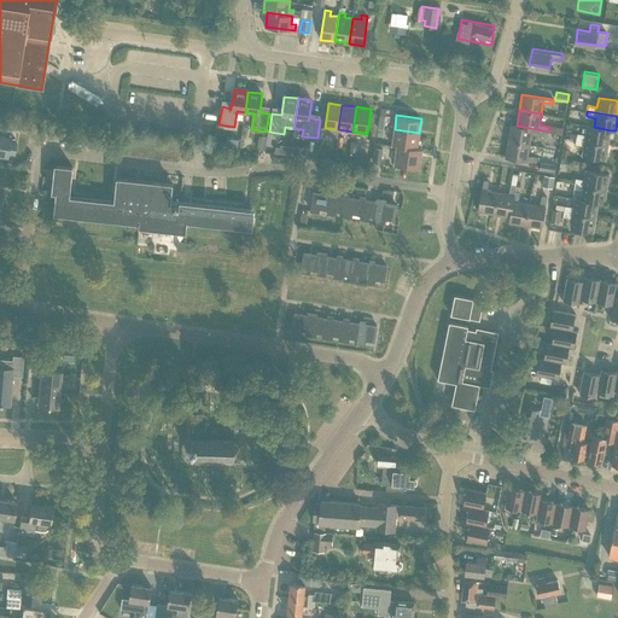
[(511,124),(508,141),(530,145),(531,133),(541,135),(542,130),(517,126),(511,124)]
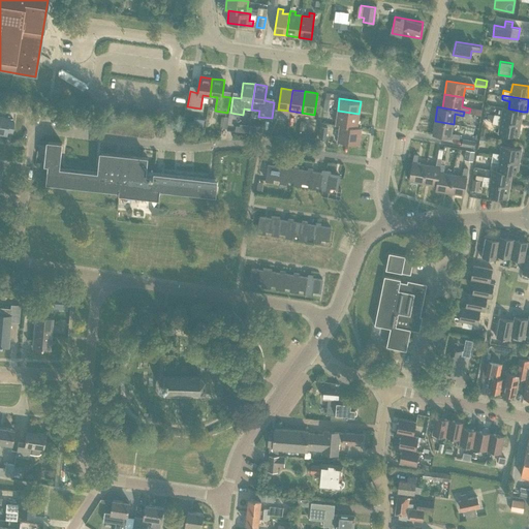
[(521,123),(523,112),(508,109),(503,107),(501,115),(494,114),(493,119),(521,123)]
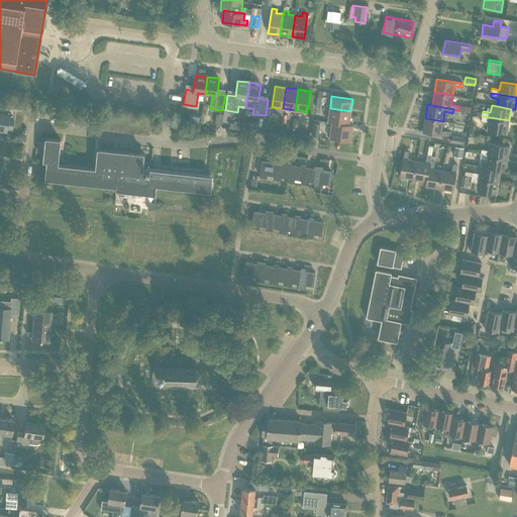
[(328,120),(332,121),(349,122),(350,111),(330,108),(328,120)]
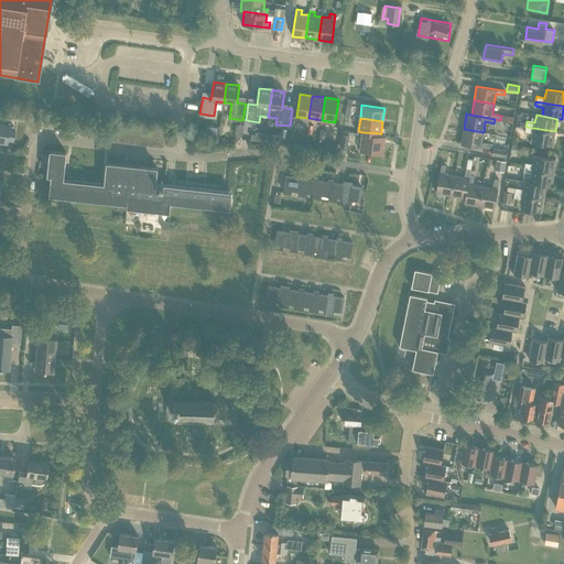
[(9,126),(0,123),(0,142),(7,144),(7,141),(12,141),(14,129),(9,129),(9,126)]
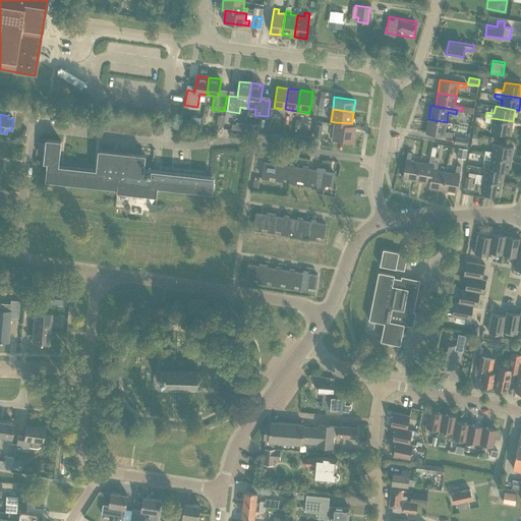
[(510,133),(513,121),(485,117),(485,121),(493,122),(490,130),(510,133)]
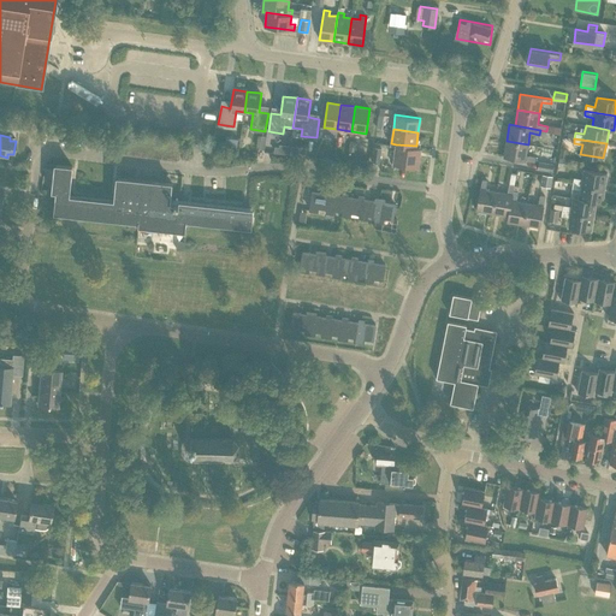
[(526,155),(528,144),(507,141),(503,157),(526,160),(534,161),(535,157),(526,155)]
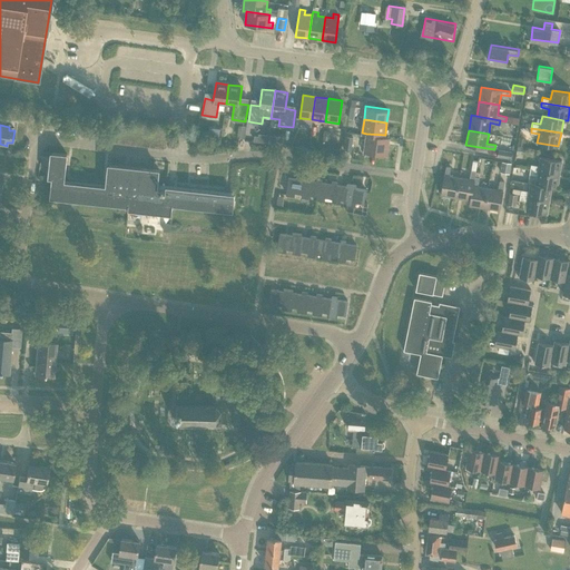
[(386,154),(390,136),(385,136),(366,134),(363,150),(386,154)]
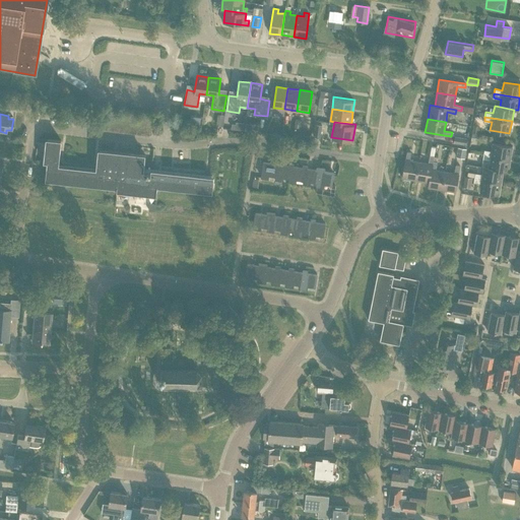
[(322,125),(316,124),(314,136),(320,137),(322,125)]
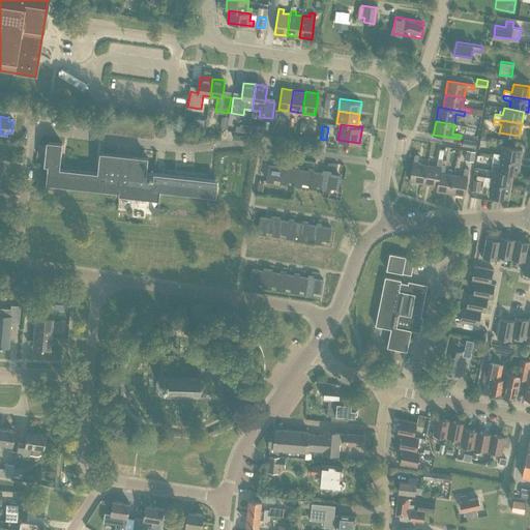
[(477,141),(464,139),(463,145),(476,148),(477,141)]
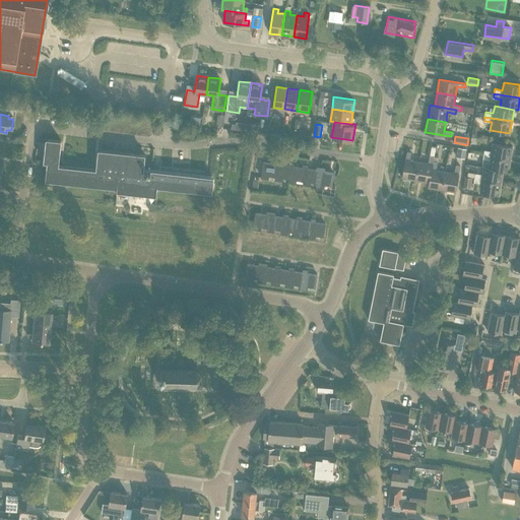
[(48,161),(47,180),(117,187),(117,191),(156,195),(157,186),(212,192),(213,178),(150,171),(150,172),(147,171),(147,173),(143,173),(145,155),(99,150),(96,171),(58,167),(61,140),(47,139),(45,160),(48,161)]
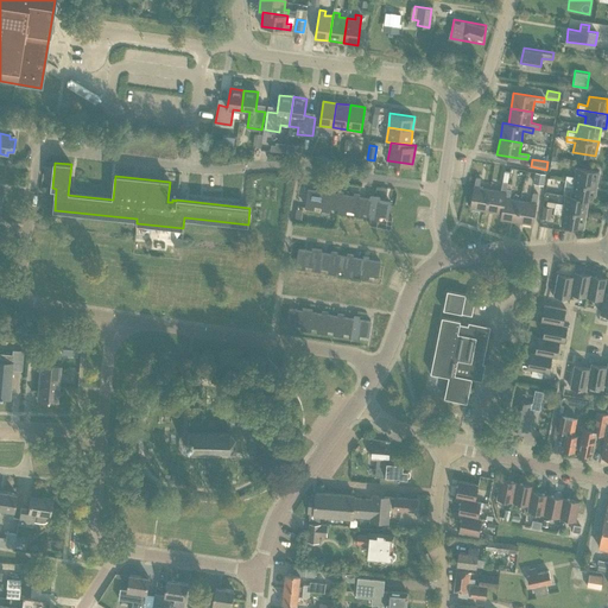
[(567,175),(565,181),(596,185),(599,171),(576,168),(575,176),(567,175)]
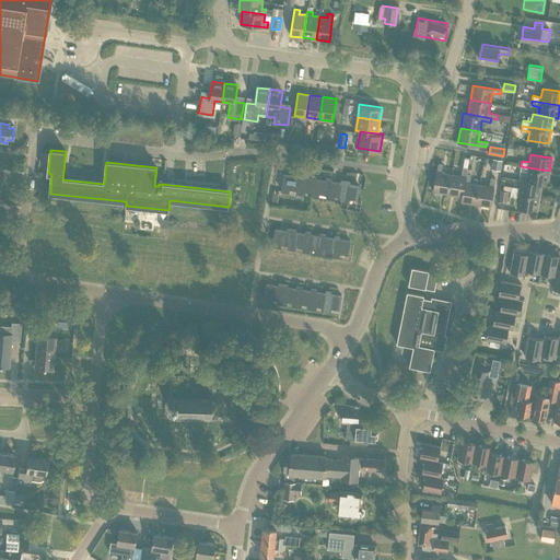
[(502,160),(493,159),(491,168),(501,170),(502,160)]
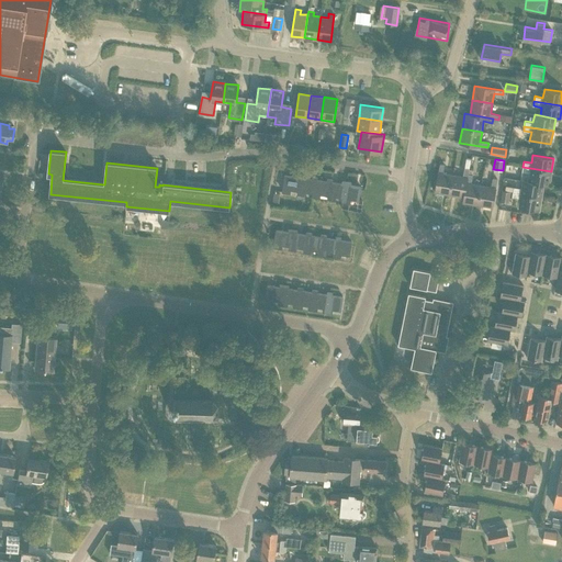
[(449,194),(452,175),(444,172),(445,165),(440,164),(435,192),(449,194)]
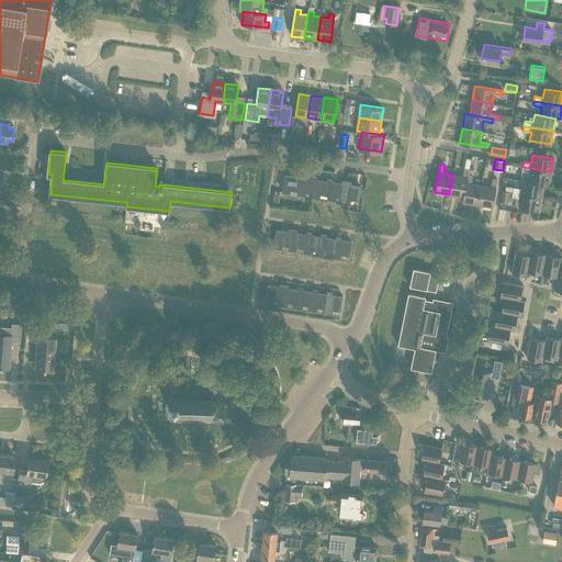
[(549,184),(551,171),(523,167),(521,171),(530,172),(528,180),(543,183),(549,184)]
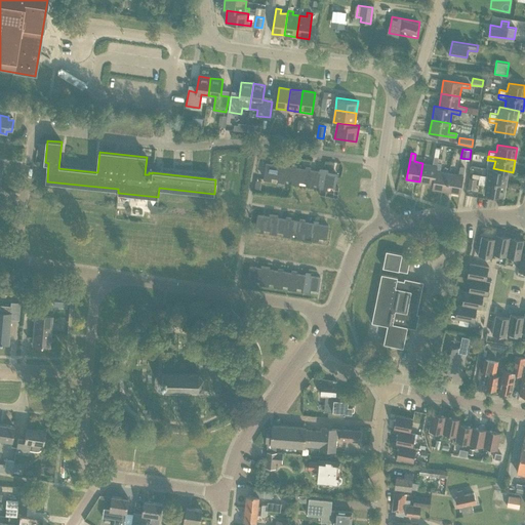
[(433,165),(422,163),(419,182),(433,185),(438,162),(438,157),(434,157),(433,165)]
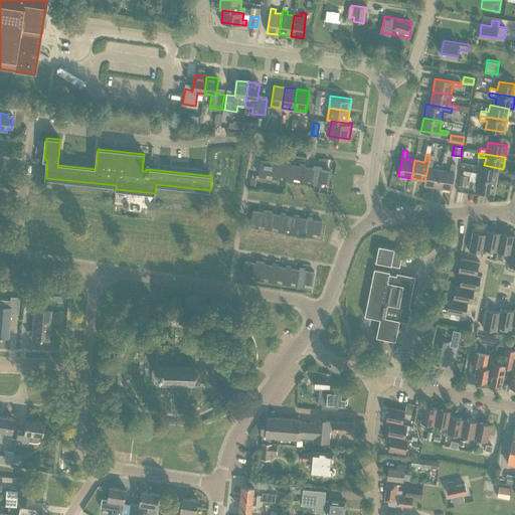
[(273,162),(262,160),(259,175),(266,176),(266,173),(273,174),(273,177),(280,178),(280,175),(282,163),(277,162),(277,160),(273,159),(273,162)]
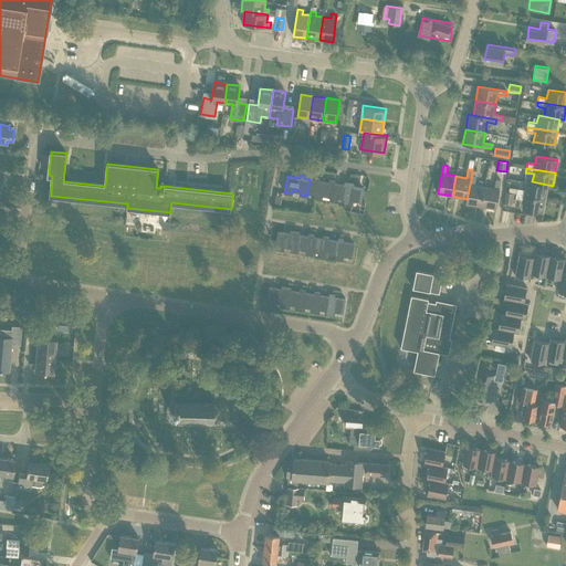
[(475,176),(472,175),(467,199),(467,203),(481,207),(484,186),(474,185),(475,176)]
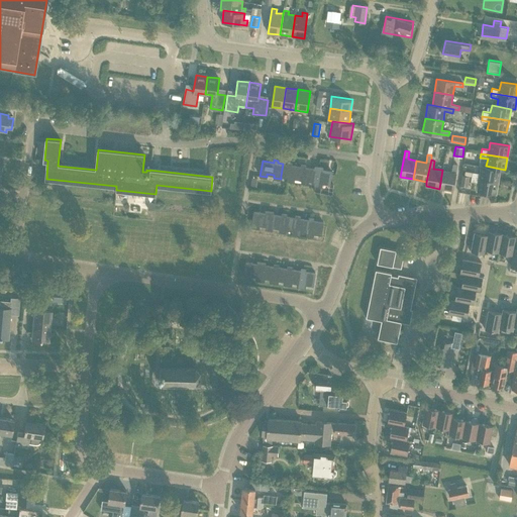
[(287,165),(283,164),(281,176),(288,177),(288,180),(294,181),(295,178),(302,179),(301,182),(308,183),(308,180),(310,168),(305,167),(306,165),(302,164),(301,167),(291,165),(292,163),(290,163),(288,162),(287,165)]
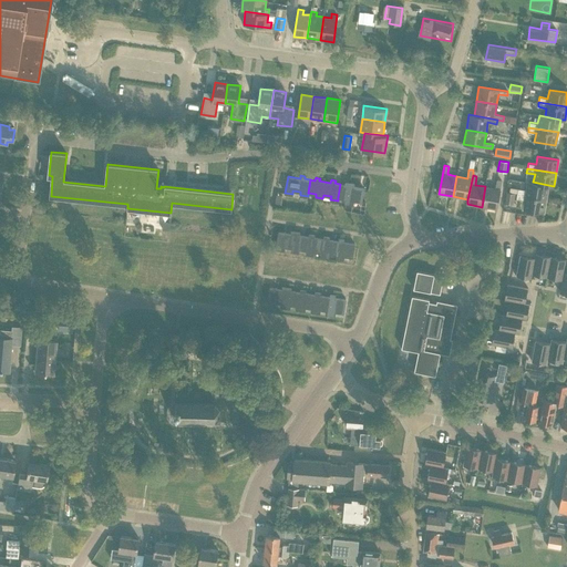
[(495,188),(485,186),(482,207),(497,209),(501,188),(502,181),(497,179),(495,188)]
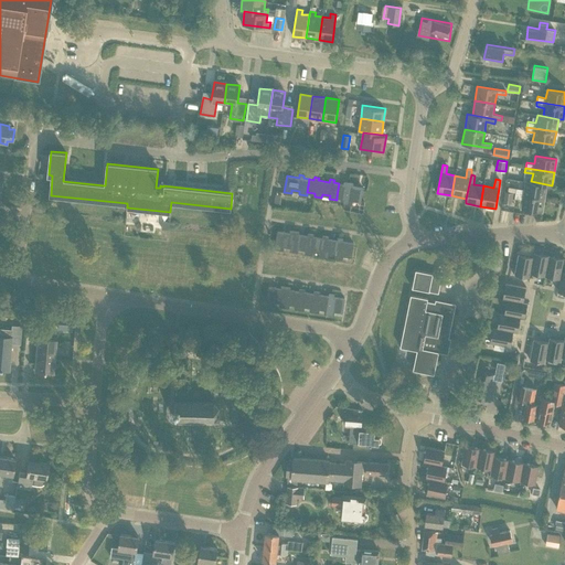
[(344,184),(339,183),(337,196),(345,198),(344,201),(351,202),(352,199),(361,200),(362,187),(352,185),(352,182),(344,181),(344,184)]
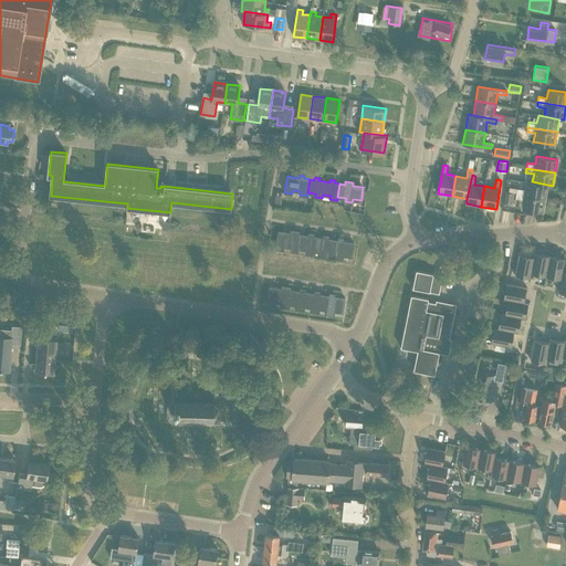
[(545,198),(547,185),(532,181),(526,181),(525,189),(517,188),(516,194),(545,198)]
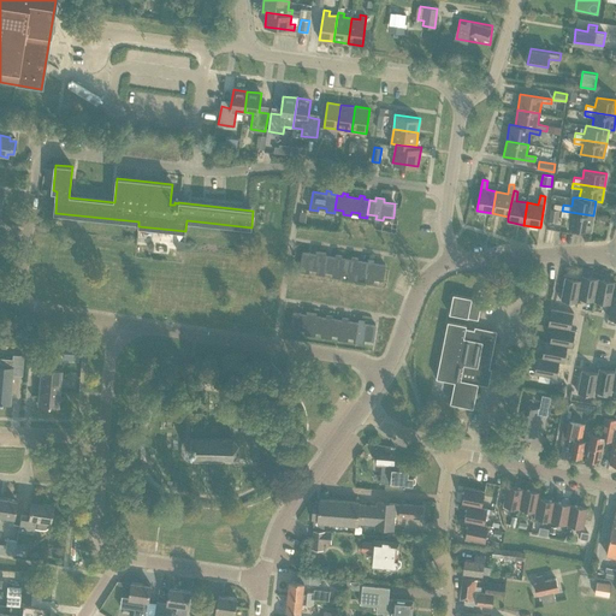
[(557,221),(560,209),(551,208),(549,220),(557,221)]
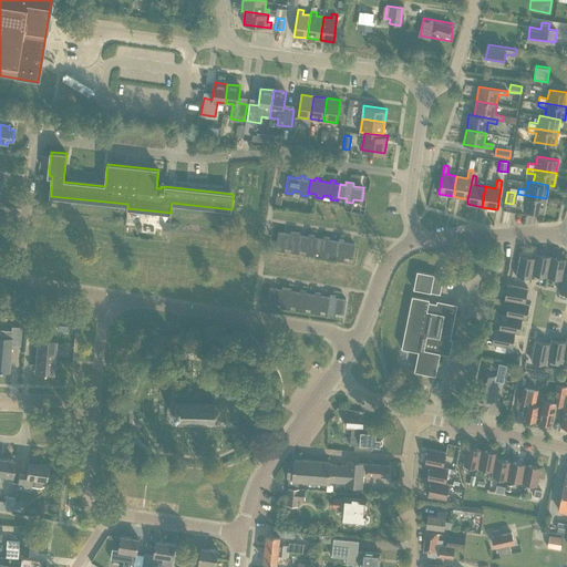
[(544,212),(546,198),(517,194),(516,198),(525,199),(523,208),(544,212)]
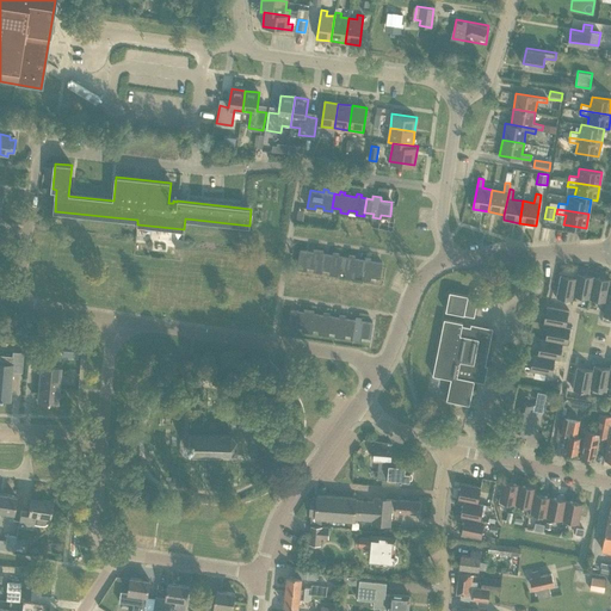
[(314,252),(301,250),(297,267),(306,269),(307,265),(315,266),(314,270),(322,271),(322,267),(325,253),(322,253),(322,250),(314,248),(314,252)]
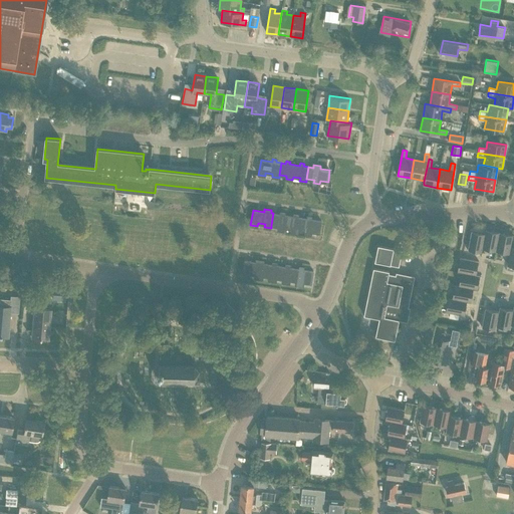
[(280,214),(273,213),(271,225),(278,226),(278,229),(284,230),(284,227),(292,228),(291,231),(298,232),(298,229),(300,217),(298,217),(298,214),(294,214),(293,216),(284,215),(284,212),(280,212),(280,214)]
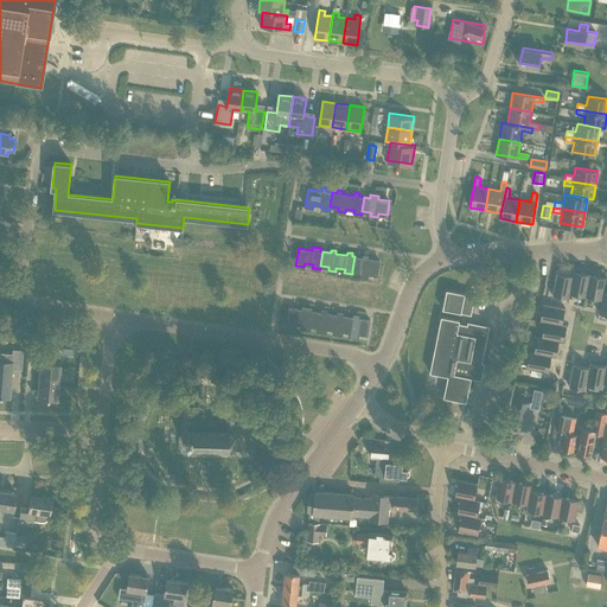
[(363,257),(355,256),(352,270),(360,272),(360,275),(368,276),(368,274),(377,275),(379,261),(368,259),(368,255),(363,255),(363,257)]
